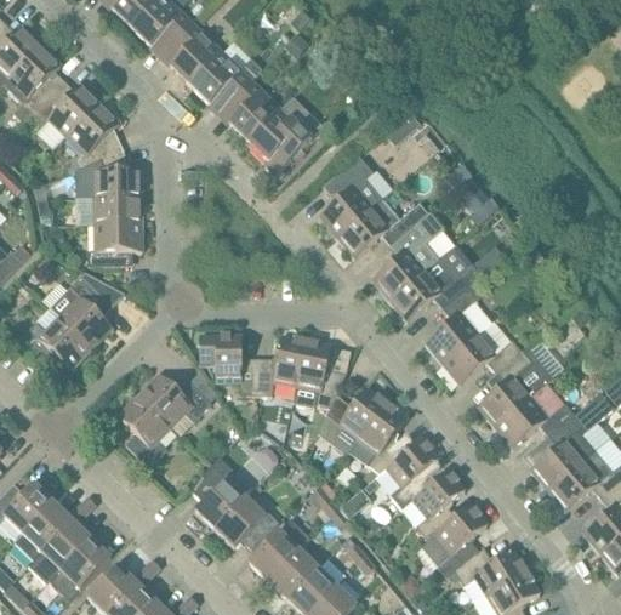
[(101,0),(109,9),(112,6),(131,26),(155,0),(101,0)]
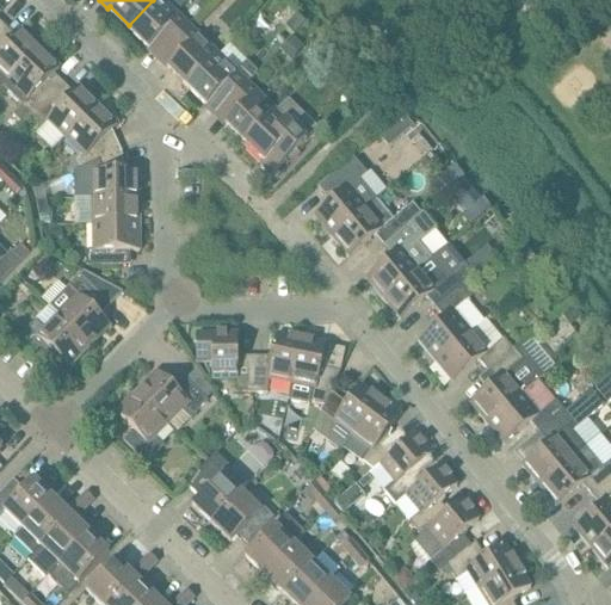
[(153,0),(129,25),(148,44),(147,47),(156,55),(173,38),(190,22),(167,0),(153,0)]
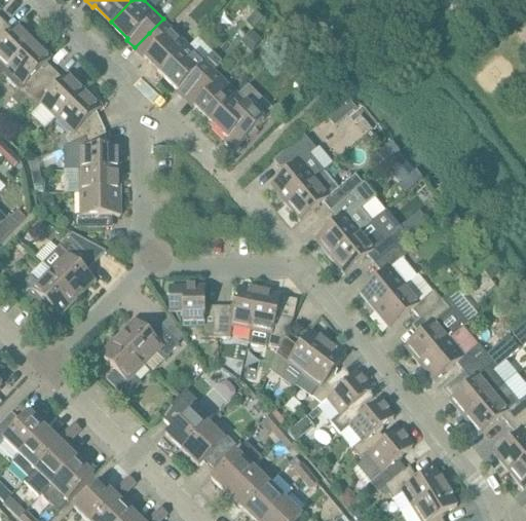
[(255,7),(245,17),(253,26),(262,15),(255,7)]
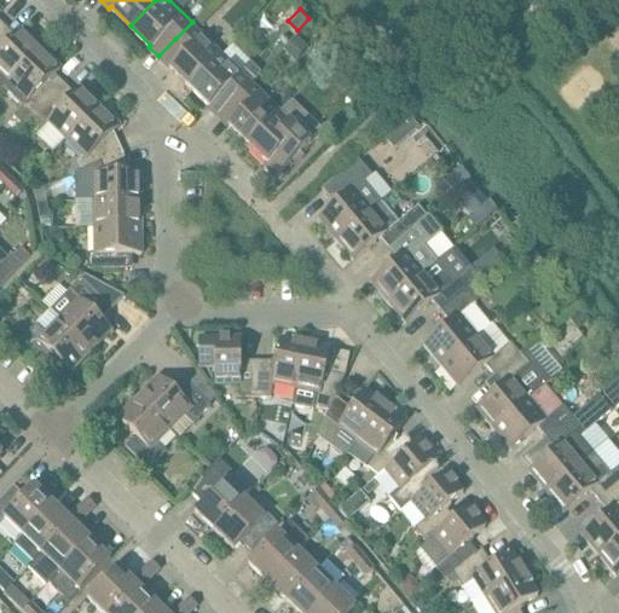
[(175,39),(158,56),(168,65),(169,64),(189,84),(221,50),(192,22),(175,39)]
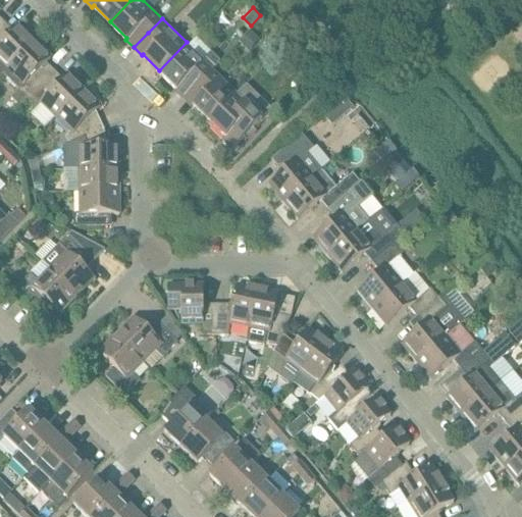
[(6,34),(0,27),(0,71),(2,69),(2,70),(35,38),(18,21),(6,34)]
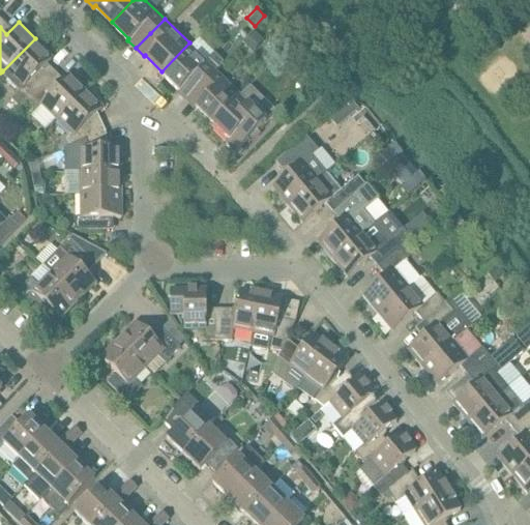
[(253,27),(242,38),(252,48),(262,36),(253,27)]
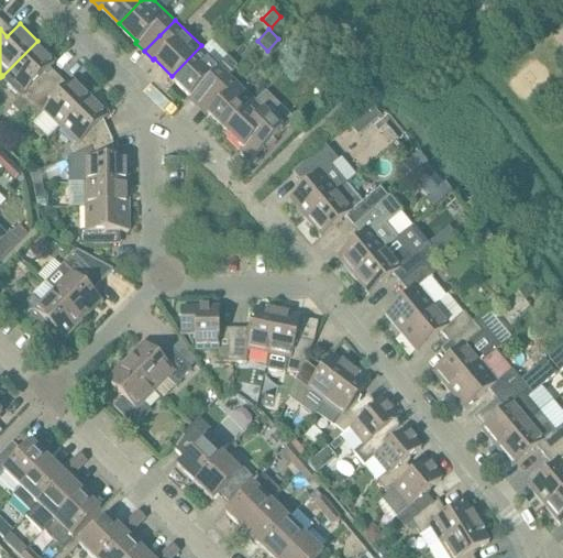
[(7,72),(2,76),(20,93),(12,101),(21,110),(30,102),(52,79),(55,76),(45,67),(50,64),(55,58),(37,41),(7,72)]
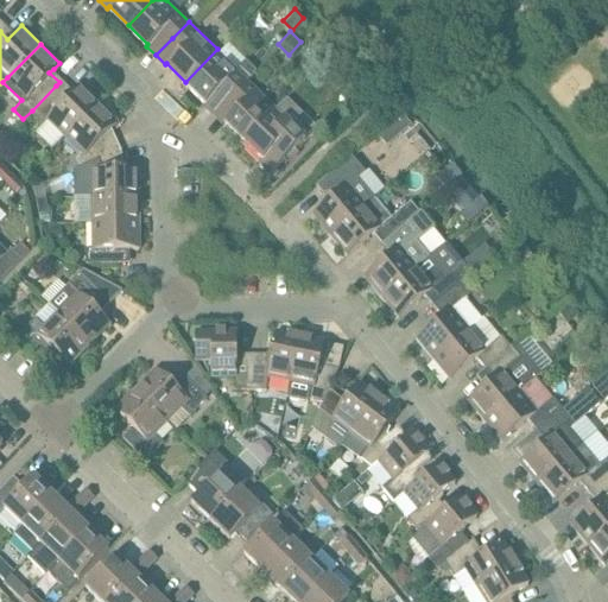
[(203,102),(213,112),(229,95),(246,77),(257,67),(245,56),(235,67),(217,49),(185,82),(206,100),(203,102)]
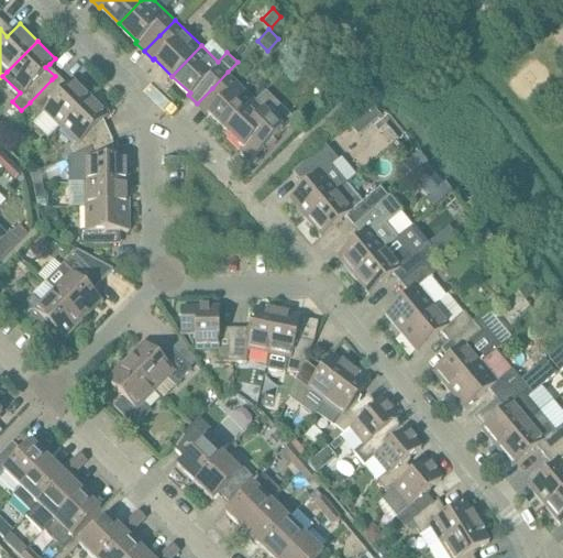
[(228,72),(212,88),(197,104),(206,112),(208,110),(225,128),(254,98),(228,72)]
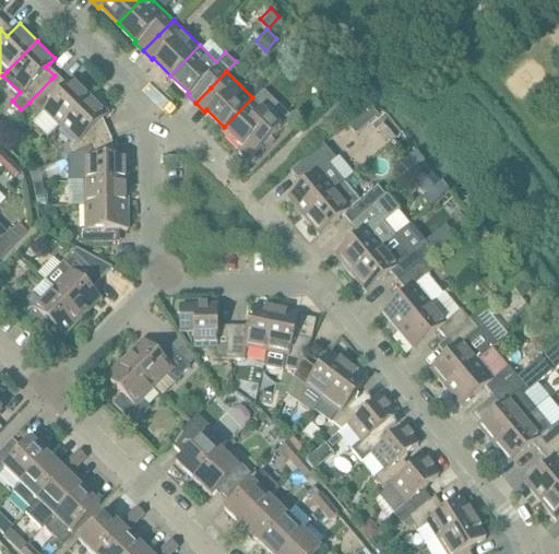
[(51,79),(30,102),(38,110),(43,106),(60,122),(91,92),(72,75),(67,81),(60,87),(51,79)]
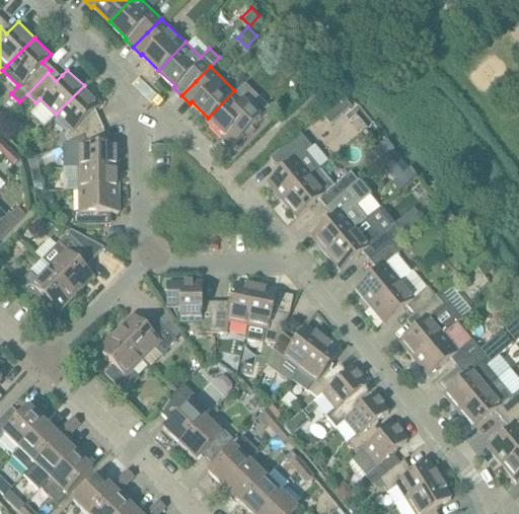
[(234,90),(208,118),(223,133),(221,136),(230,145),(245,130),(251,123),(270,104),(244,79),(234,90)]
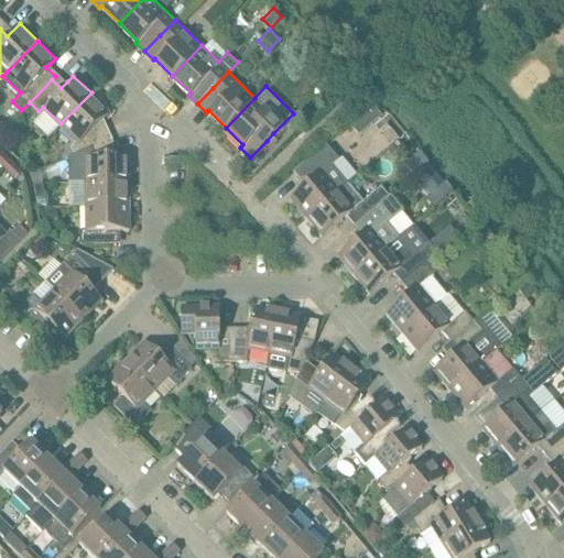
[(91,93),(61,123),(76,138),(62,153),(64,156),(112,135),(104,116),(109,110),(91,93)]
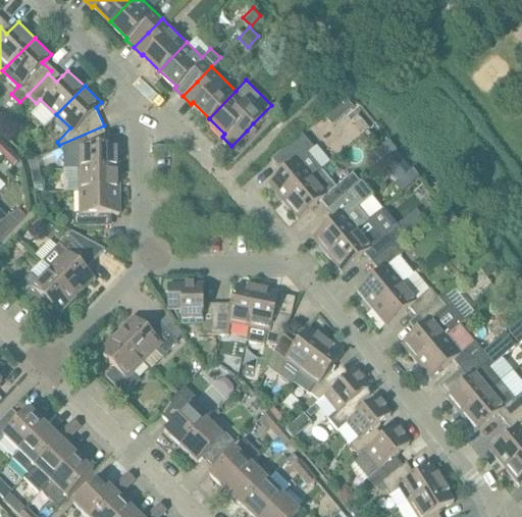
[(346,96),(336,103),(345,111),(353,105),(346,96)]
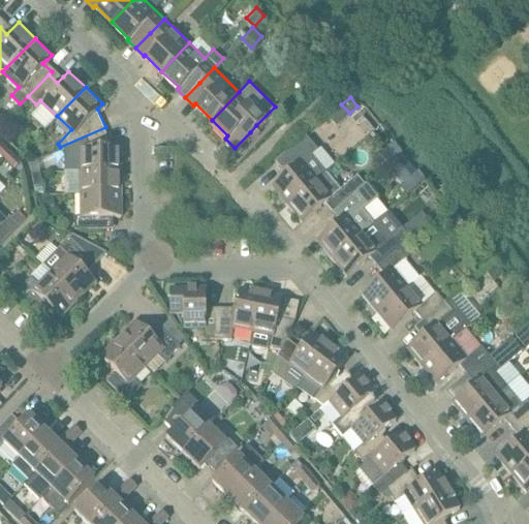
[(60,147),(52,150),(53,168),(80,167),(120,167),(120,145),(113,145),(103,145),(101,141),(110,139),(105,127),(60,147)]
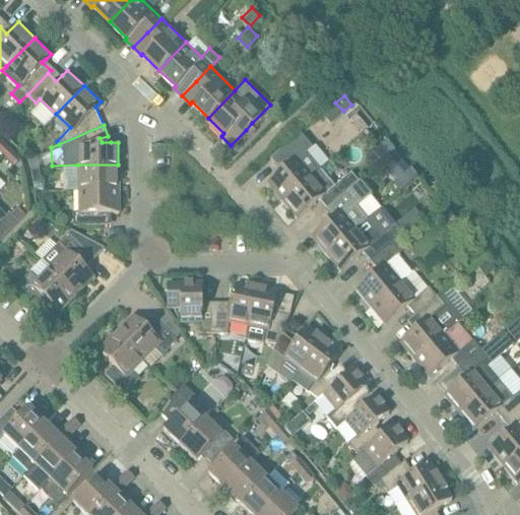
[(284,165),(267,180),(281,197),(320,166),(329,157),(316,141),(312,143),(301,130),(271,155),(276,163),(280,159),(284,155),(289,162),(284,165)]
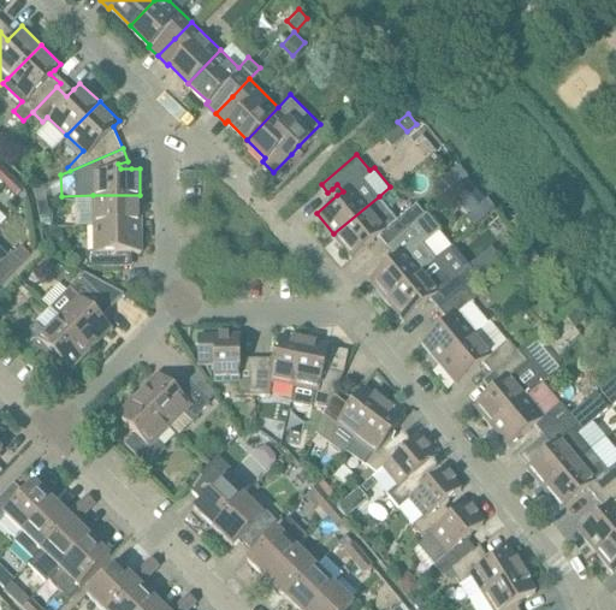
[(0,176),(4,181),(11,173),(0,163),(0,176)]
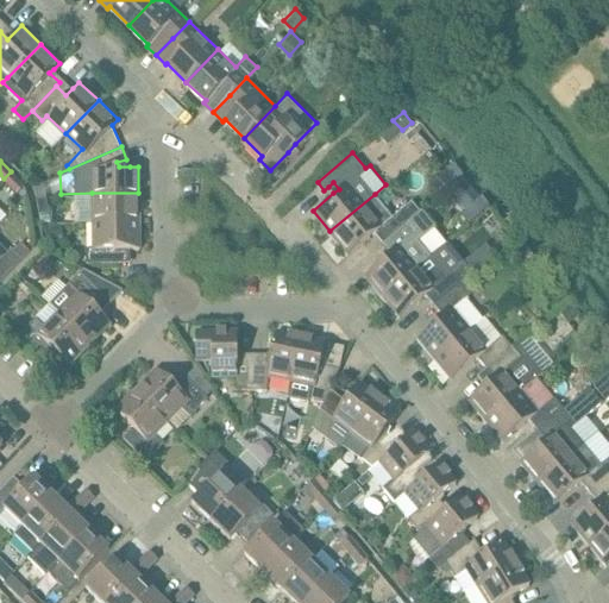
[(11,171),(4,178),(16,190),(23,183),(11,171)]
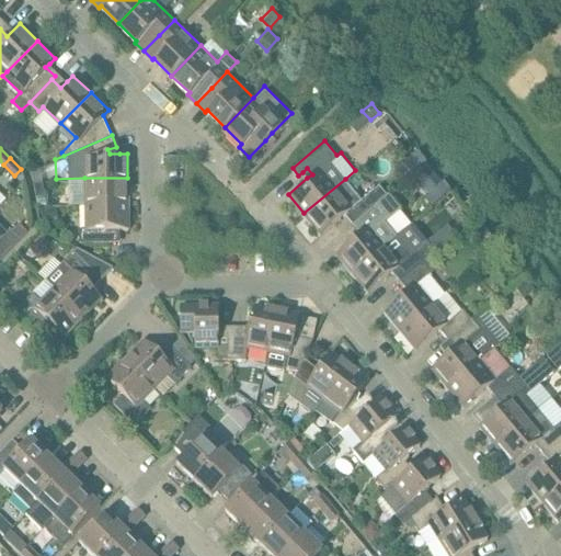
[(86,202),(128,202),(127,178),(84,178),(86,202)]
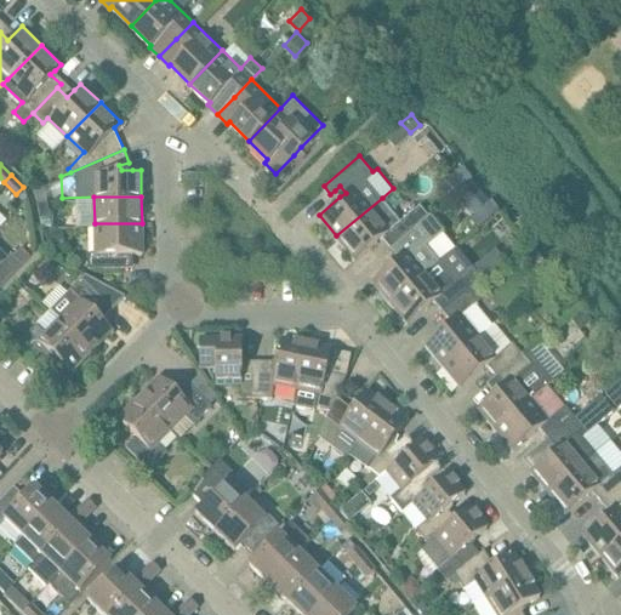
[(36,199),(39,215),(49,212),(46,198),(36,199)]
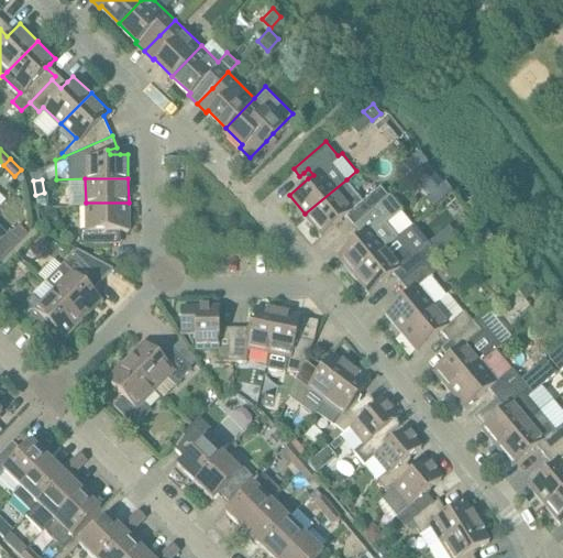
[(362,198),(346,179),(305,214),(321,233),(345,212),(353,222),(387,194),(379,184),(362,198)]
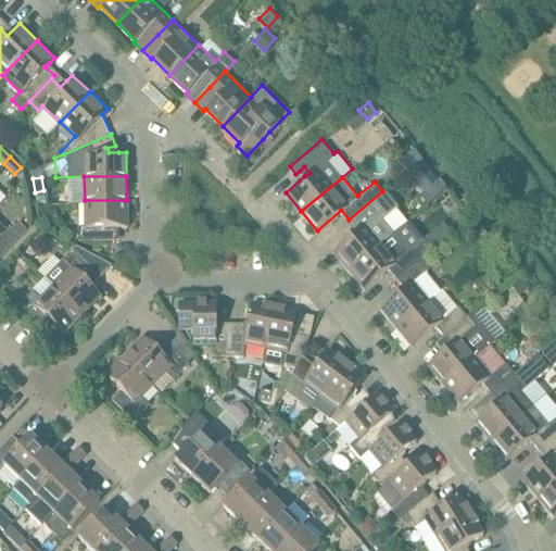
[(381,217),(395,204),(383,190),(382,191),(349,220),(356,229),(332,249),(349,268),(392,232),(381,217)]
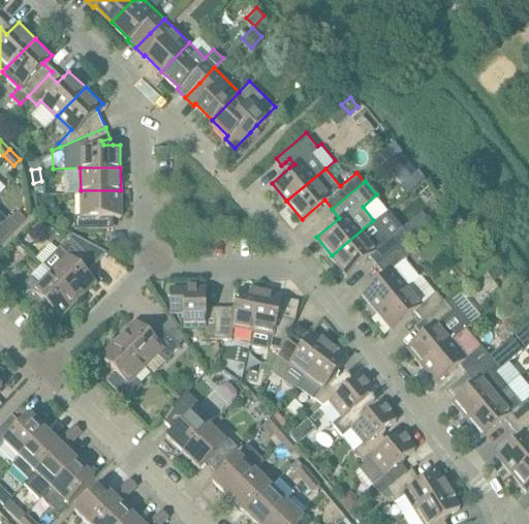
[(121,213),(121,190),(81,190),(81,213),(74,213),(74,225),(104,225),(104,213),(121,213)]
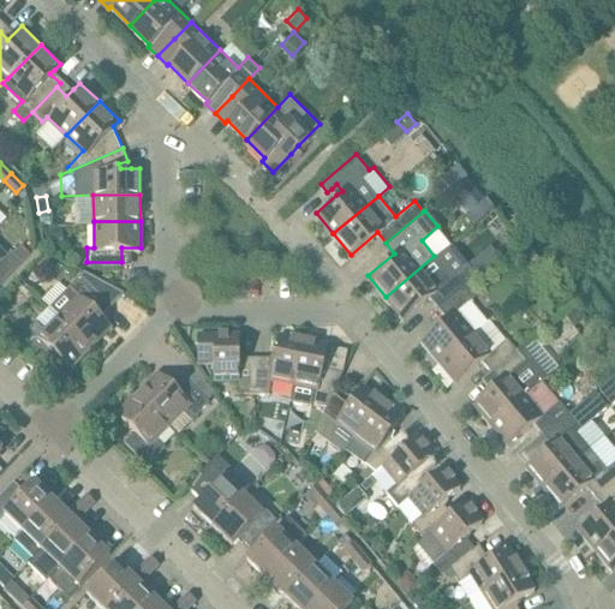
[(61,239),(59,228),(46,231),(48,243),(61,239)]
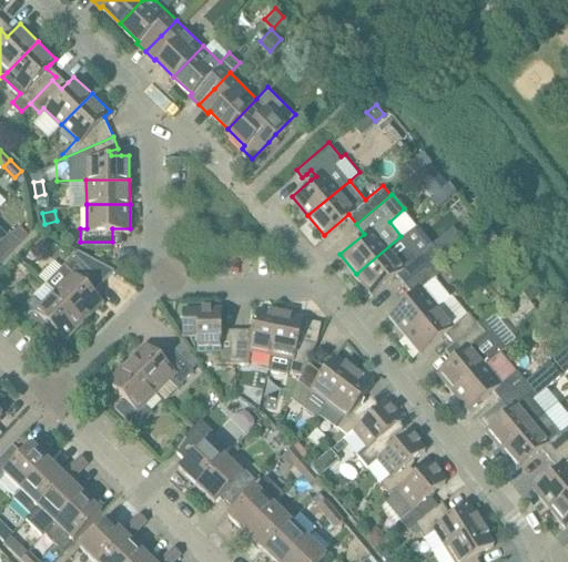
[(0,257),(27,230),(19,223),(12,230),(10,227),(6,233),(0,226),(0,257)]
